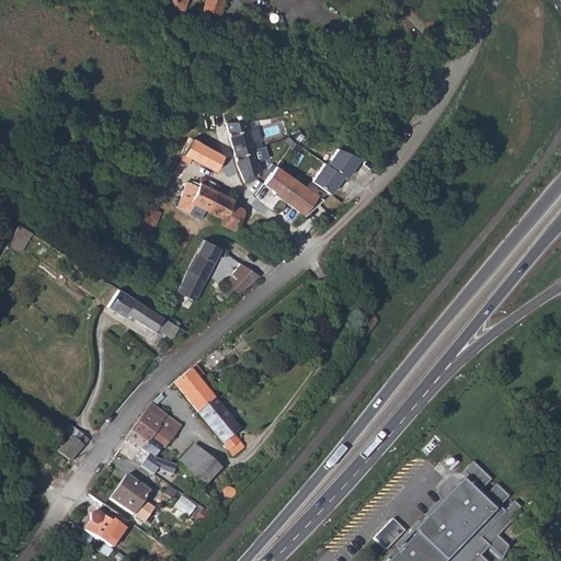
[(172,0),(173,4),(172,7),(183,11),(187,0),(172,0)]
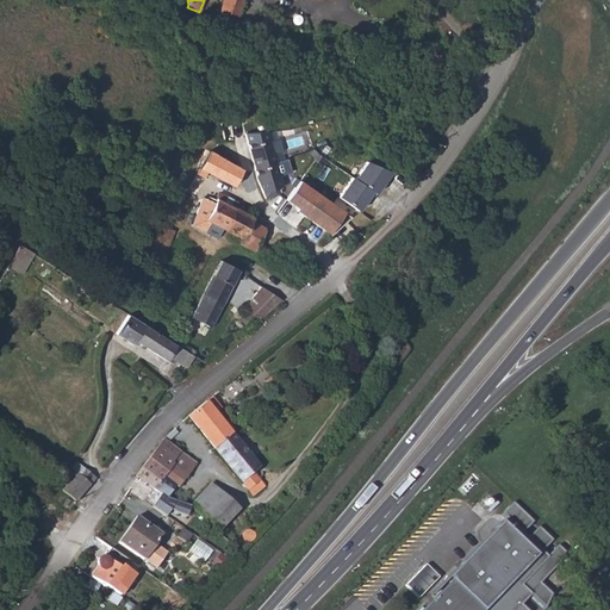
[(224,0),(222,10),(226,12),(240,17),(243,0),(224,0)]
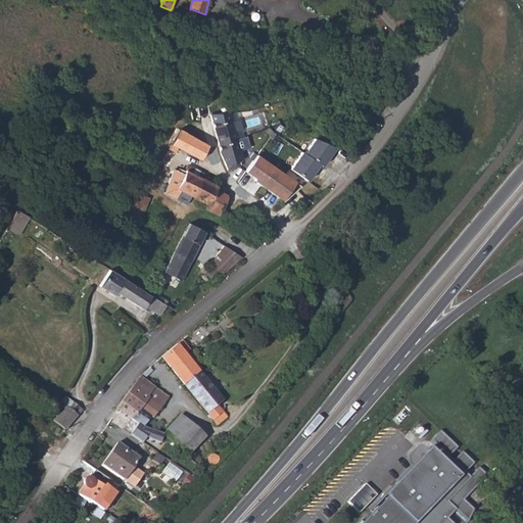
[(186,13),(193,16),(194,10),(190,8),(187,8),(186,13)]
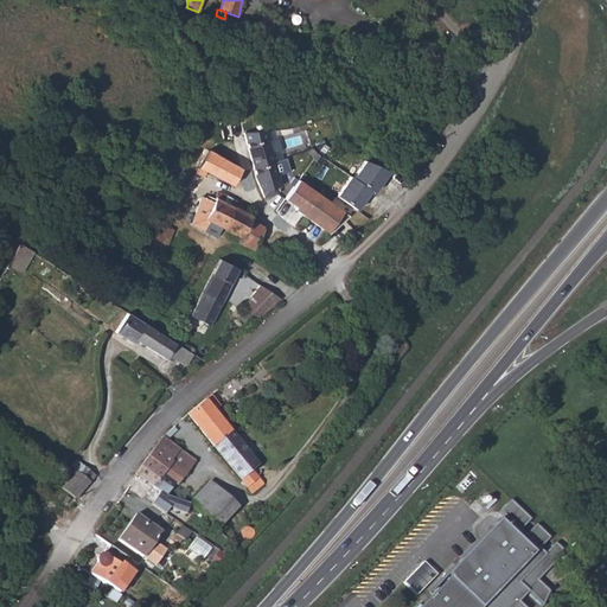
[(197,19),(178,11),(174,21),(190,30),(195,23),(197,19)]
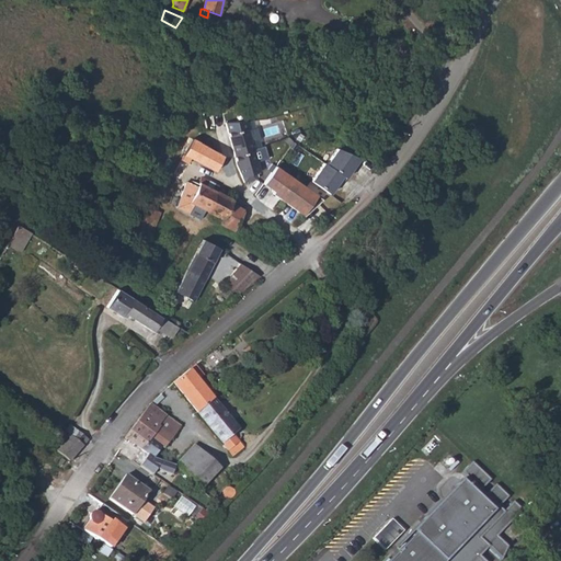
[(216,110),(207,110),(207,127),(217,127),(216,110)]
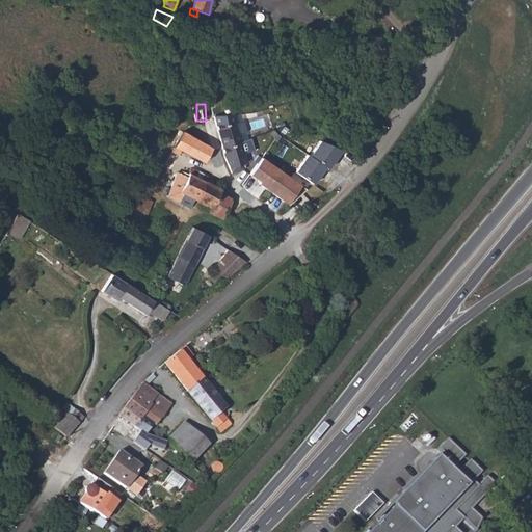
[(214,118),(229,166),(249,161),(246,151),(255,149),(243,110),(214,118)]
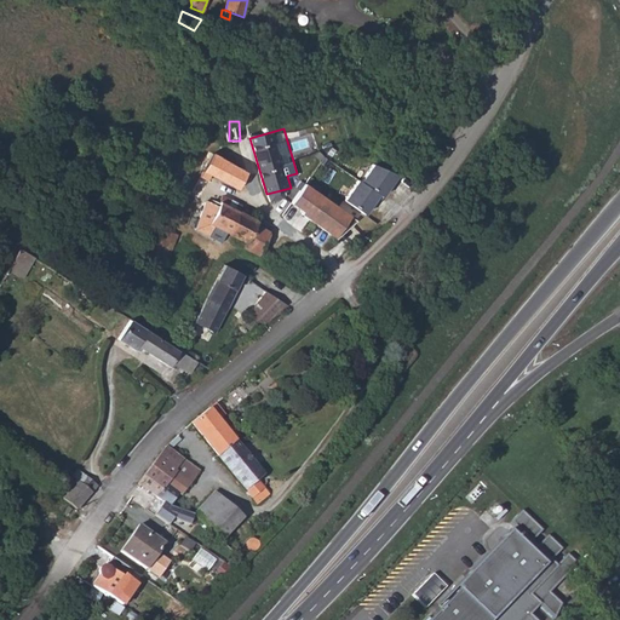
[(214,176),(220,178),(230,162),(213,153),(200,176),(210,182),(214,176)]
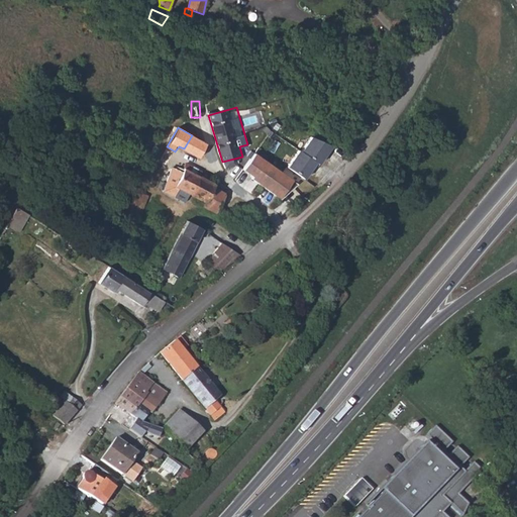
[(184,148),(199,158),(201,153),(206,156),(208,151),(205,149),(206,143),(192,135),(184,148)]
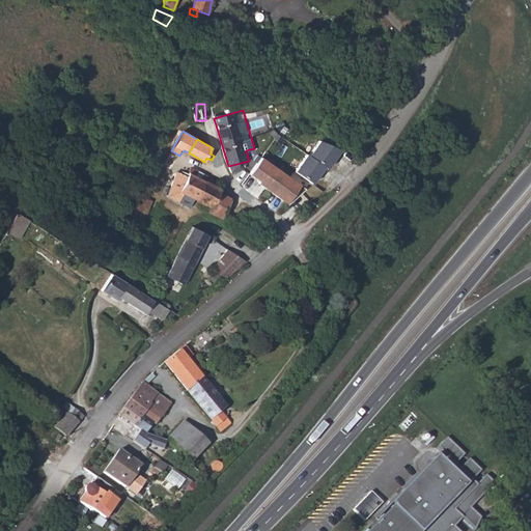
[(340,155),(318,144),(308,158),(325,171),(332,162),(334,163),(340,155)]
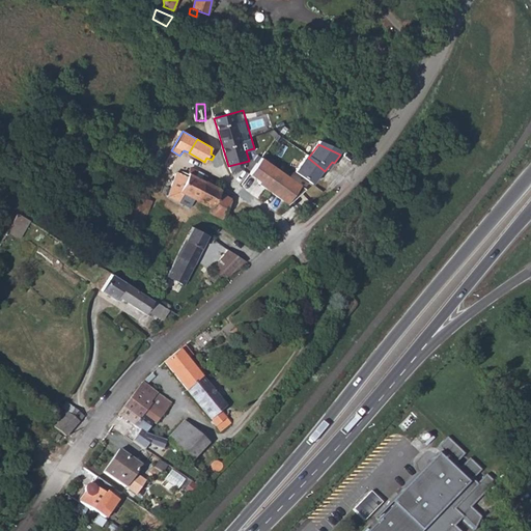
[(308,158),(306,157),(294,173),(309,186),(316,176),(318,177),(325,171),(308,158)]
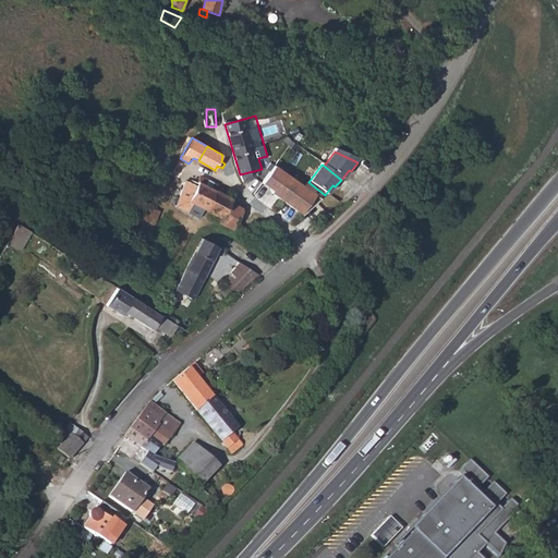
[(293,182),(273,166),(259,182),(270,191),(269,193),(279,201),(293,182)]
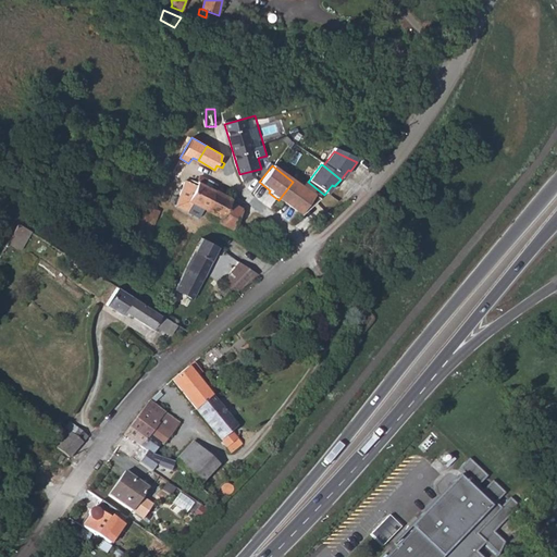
[(196,184),(186,180),(175,205),(188,212),(192,205),(205,210),(206,209),(215,189),(218,183),(201,176),(196,184)]
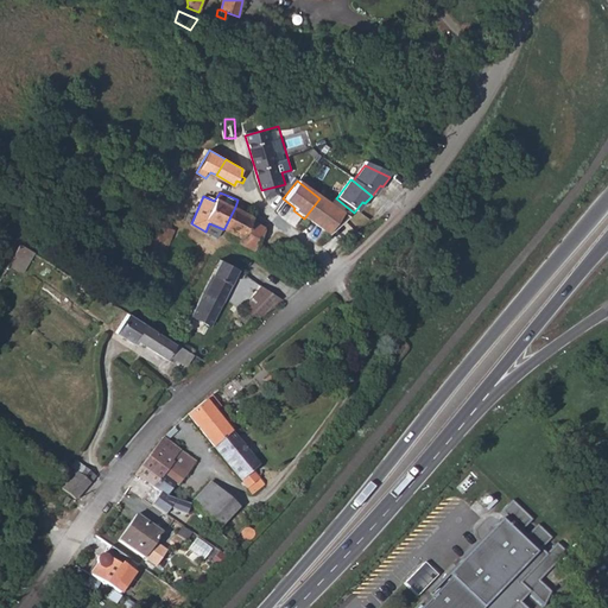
[(320,198),(304,219),(327,236),(347,220),(320,198)]
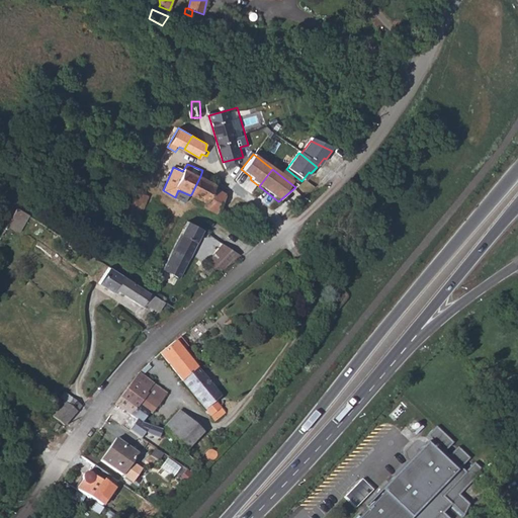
[(203,205),(216,213),(227,192),(216,186),(216,183),(200,176),(191,194),(190,195),(204,201),(203,205)]
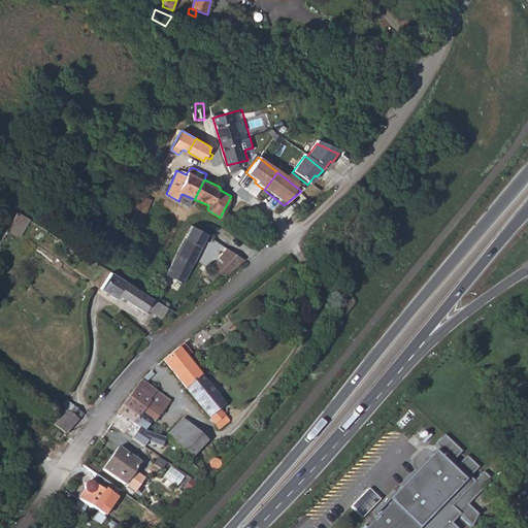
[(139,228),(150,200),(137,194),(128,219),(131,221),(122,240),(134,249),(138,251),(146,232),(139,228)]
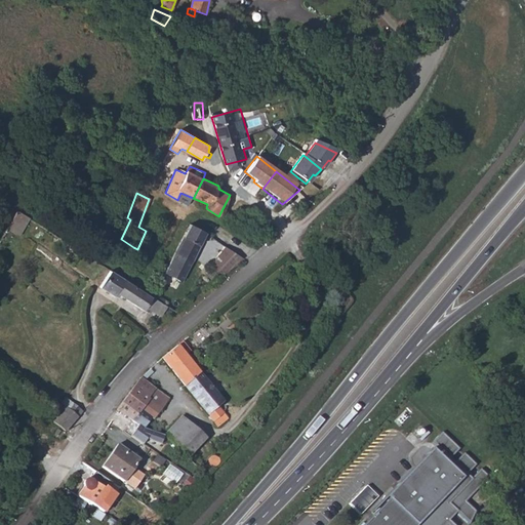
[(21,231),(29,217),(17,210),(16,211),(9,225),(21,231)]
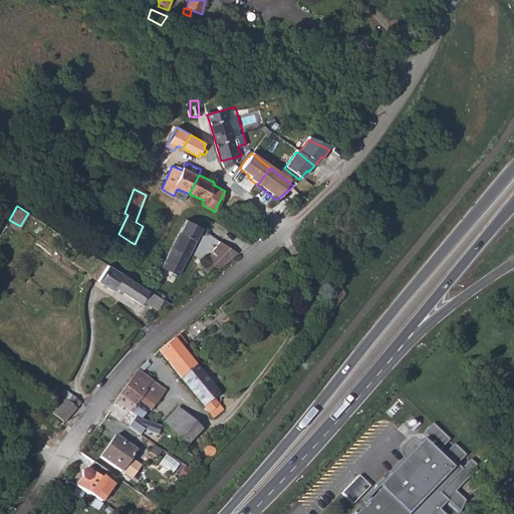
[(178,275),(203,228),(186,219),(162,266),(178,275)]
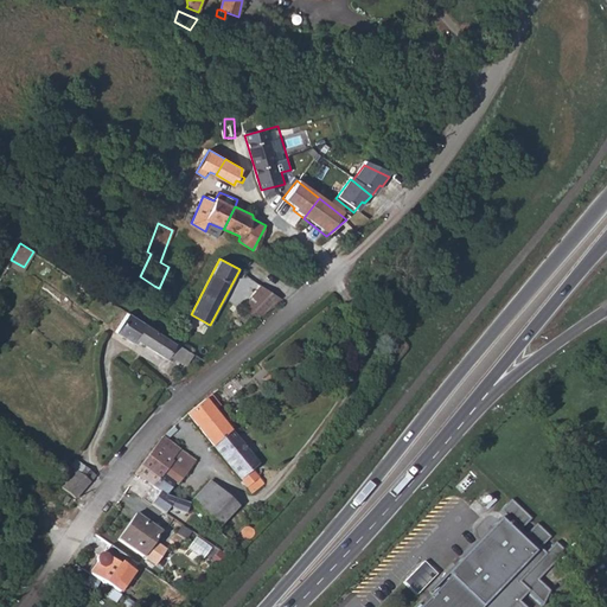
[(261,287),(244,308),(259,317),(260,317),(280,299),(261,287)]
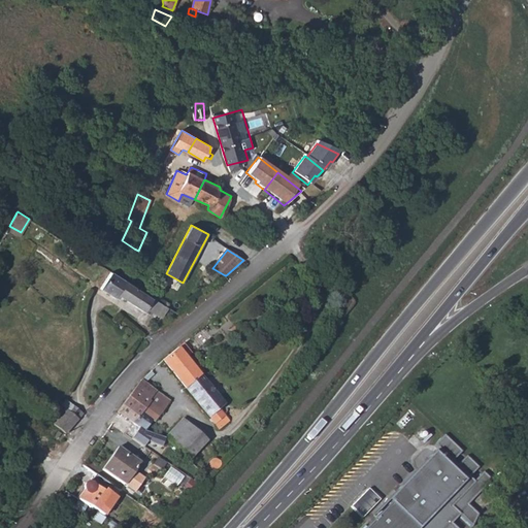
[(101,275),(106,267),(96,261),(92,268),(101,275)]
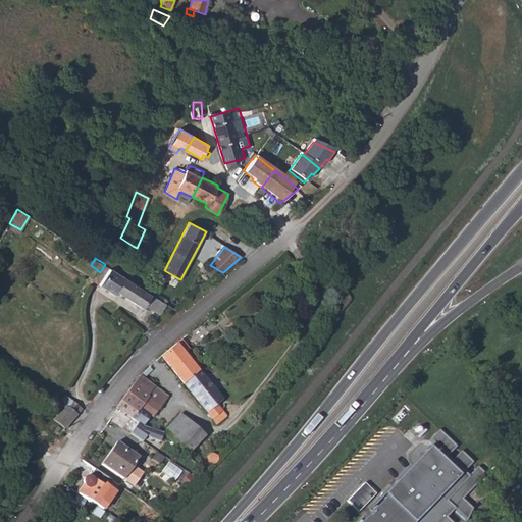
[(161,314),(166,304),(151,295),(137,285),(116,272),(111,269),(100,285),(116,296),(118,293),(143,307),(145,306),(161,314)]
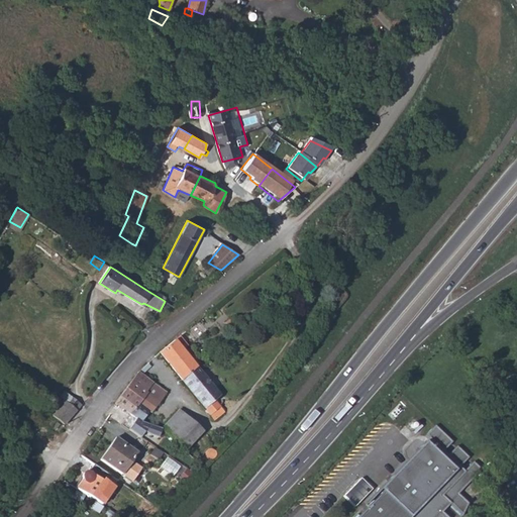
[(174,359),(184,350),(190,347),(182,337),(177,340),(162,352),(170,364),(174,359)]
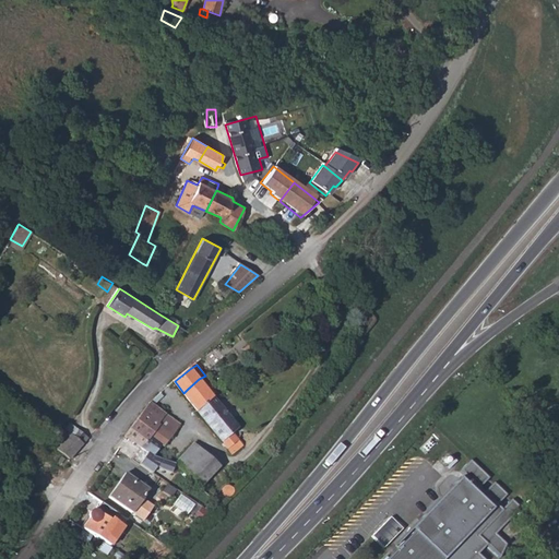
[(197,409),(213,396),(204,387),(199,379),(188,389),(183,393),(197,409)]
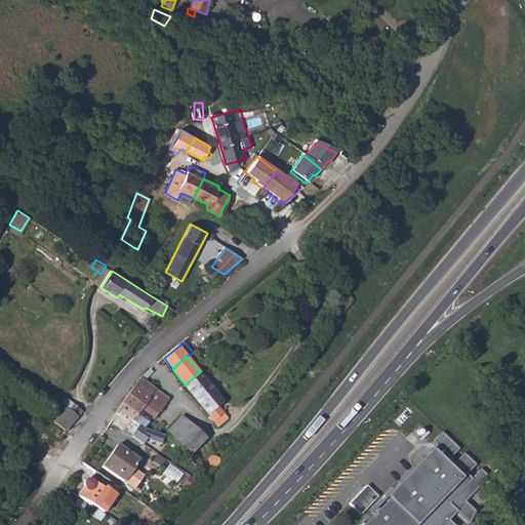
[(224,401),(200,372),(185,385),(207,413),(224,401)]
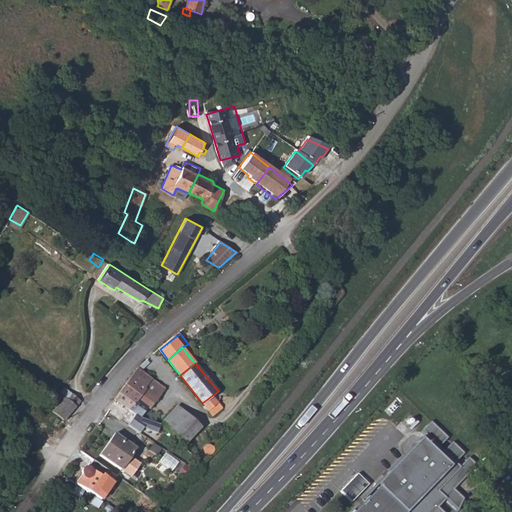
[(153,379),(138,368),(120,390),(135,402),(136,401),(143,392),(153,379)]
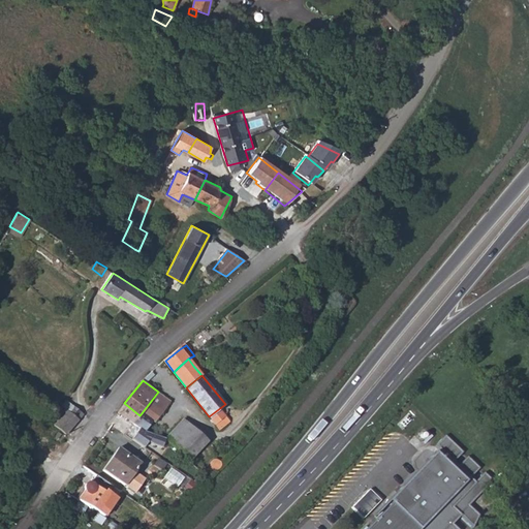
[(170,401),(158,392),(148,405),(161,412),(170,401)]
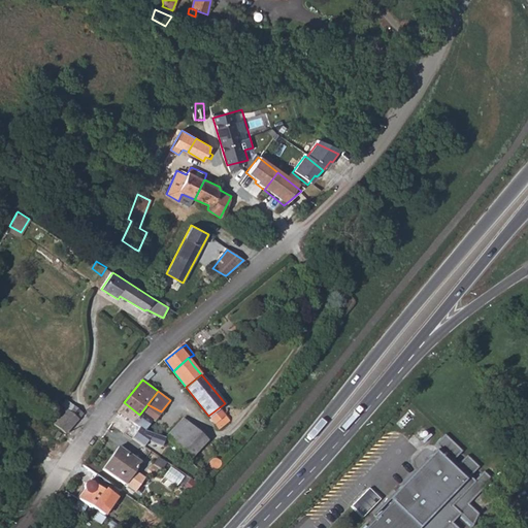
[(66,399),(48,419),(63,430),(66,433),(84,413),(66,399)]
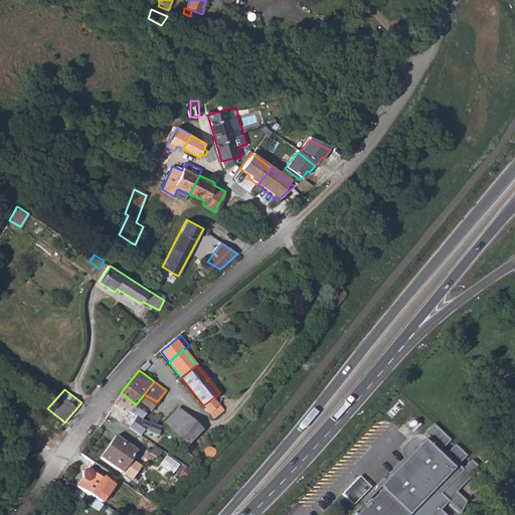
[(117,402),(142,420),(150,410),(137,403),(136,404),(121,392),(116,400),(117,402)]
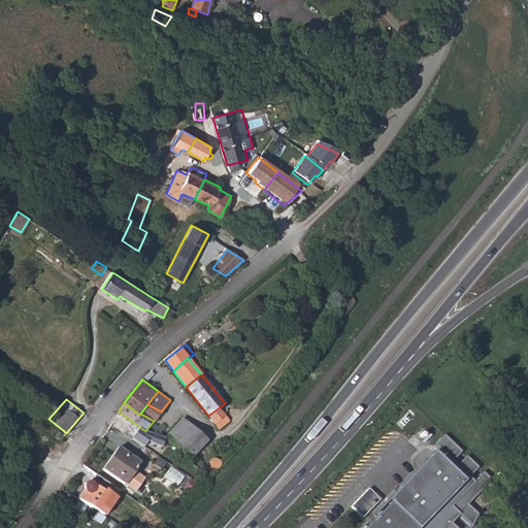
[(154,421),(161,411),(147,404),(140,414),(154,421)]
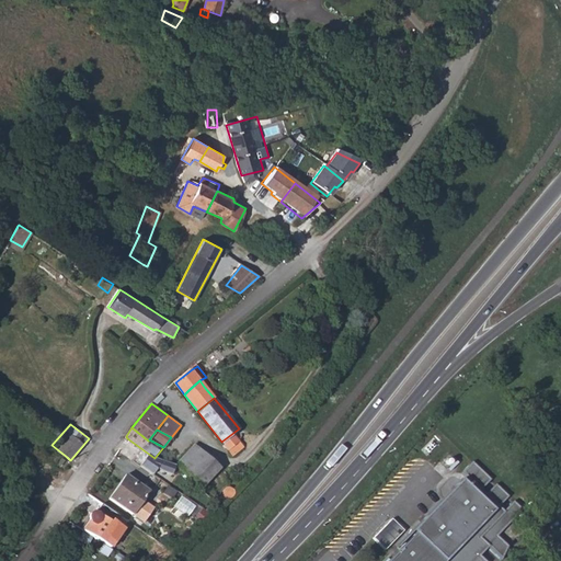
[(229,449),(235,456),(243,446),(239,439),(229,449)]
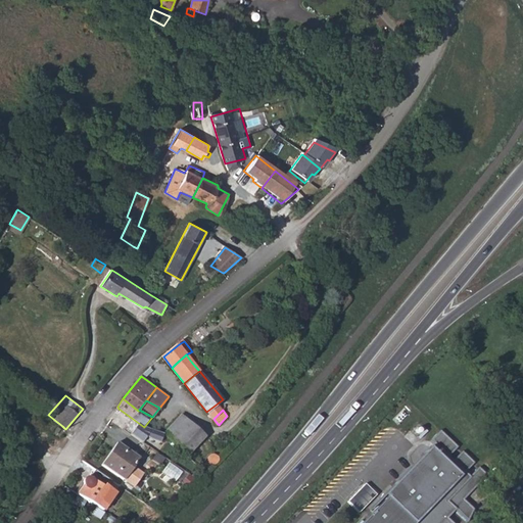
[(181,447),(188,455),(204,436),(202,435),(181,414),(164,431),(181,447)]
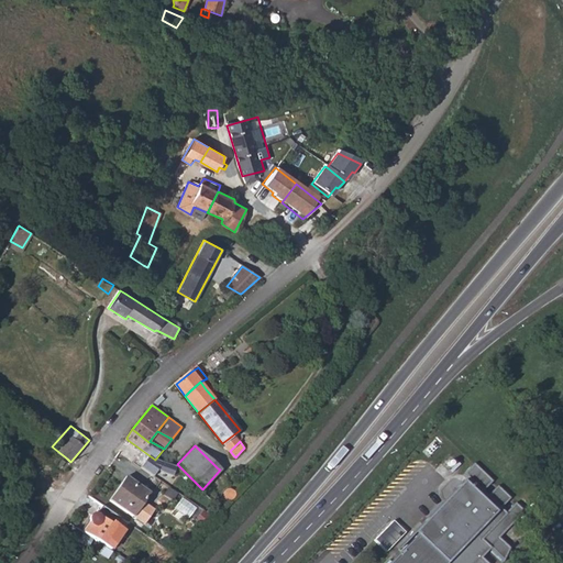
[(235,463),(241,471),(245,467),(239,460),(235,463)]
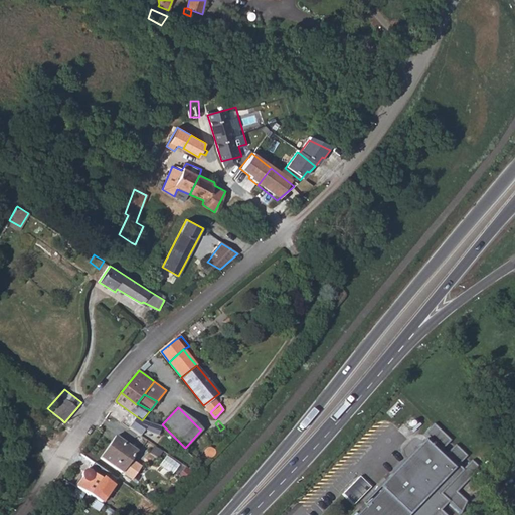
[(378,487),(381,489),(366,504),(367,505),(364,508),(364,507),(356,514),(445,514),(440,510),(448,502),(459,514),(466,501),(456,491),(479,467),(471,460),(462,469),(458,465),(467,456),(455,445),(446,454),(442,450),(451,440),(434,423),(423,435),(426,438),(378,487)]
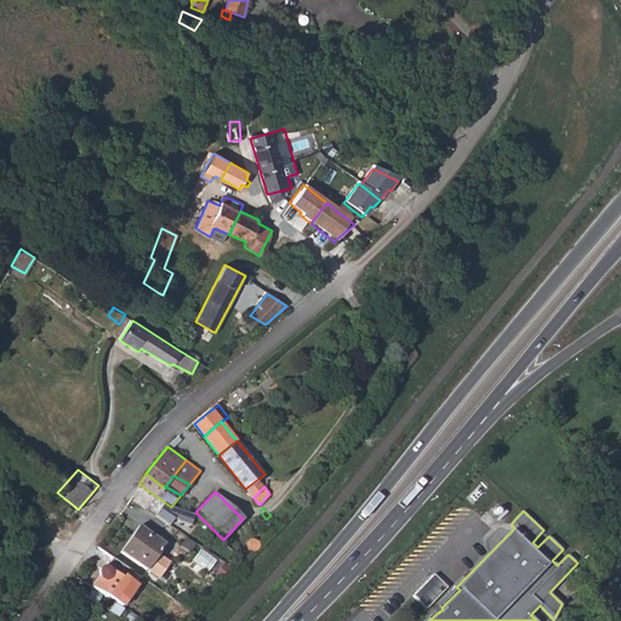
[(55,528),(47,523),(44,529),(50,533),(55,528)]
